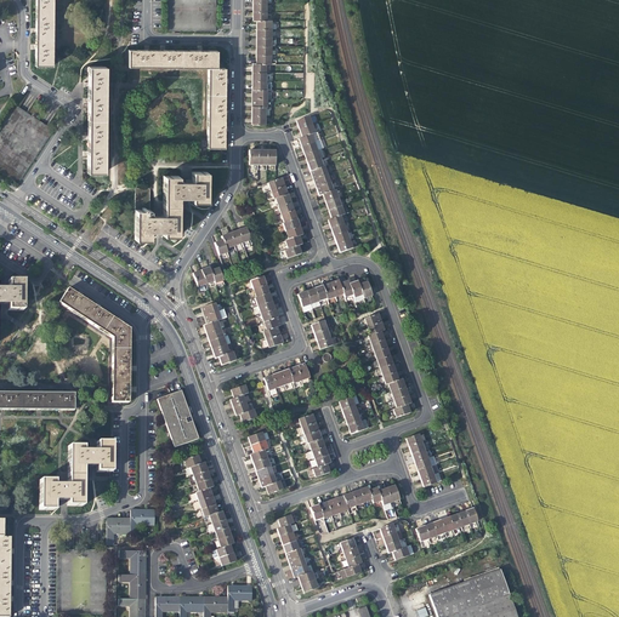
[(37,0),(37,15),(54,15),(52,0),(37,0)]
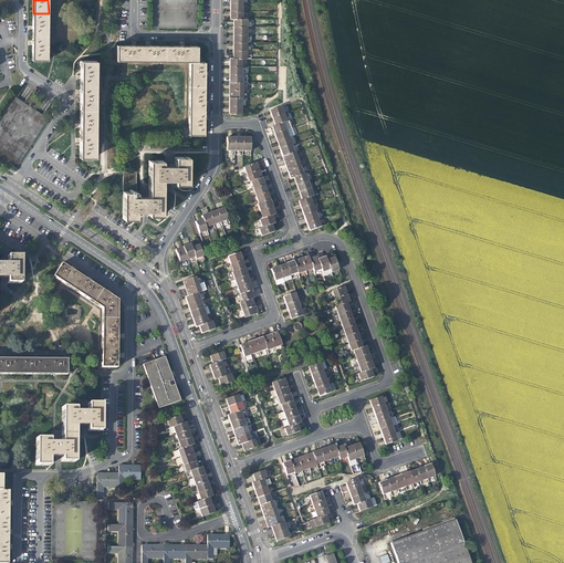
[(194,24),(199,24),(199,0),(183,0),(184,0),(179,2),(177,1),(177,0),(163,0),(164,2),(164,0),(166,0),(167,7),(164,8),(167,14),(167,24),(179,24),(180,19),(194,24)]
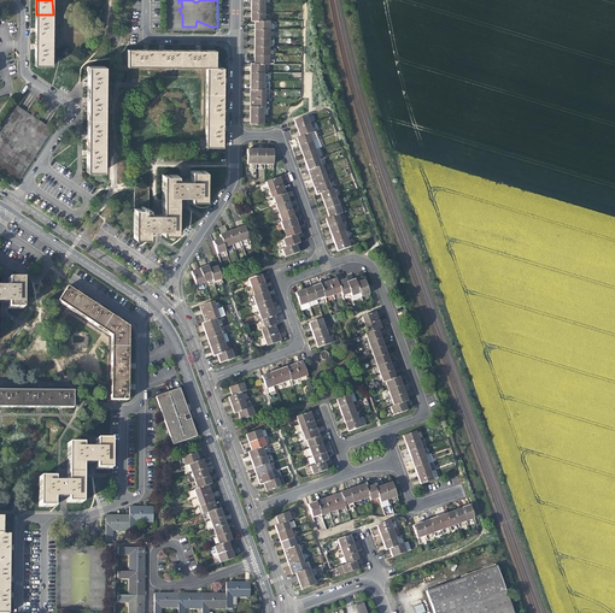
[(53,15),(36,15),(36,29),(36,41),(53,41),(53,15)]
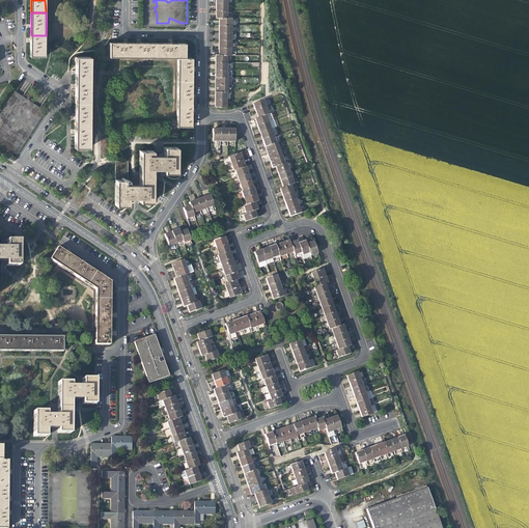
[(46,58),(46,35),(31,35),(31,48),(31,58),(46,58)]
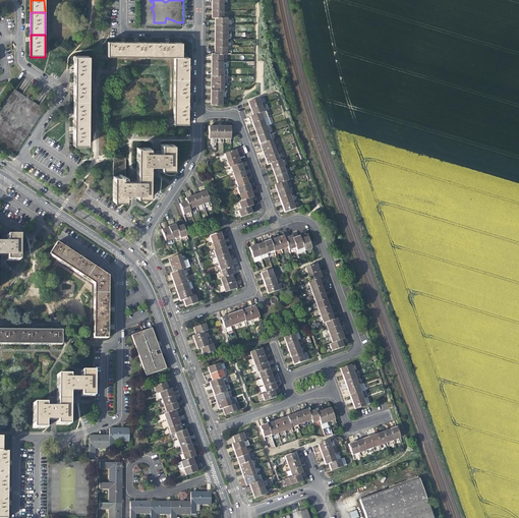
[(122,44),(109,43),(109,58),(130,58),(130,44),(122,44)]
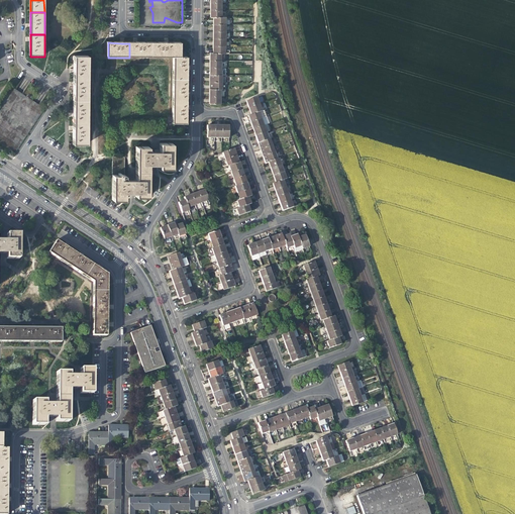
[(141,43),(129,43),(129,58),(151,58),(151,43),(141,43)]
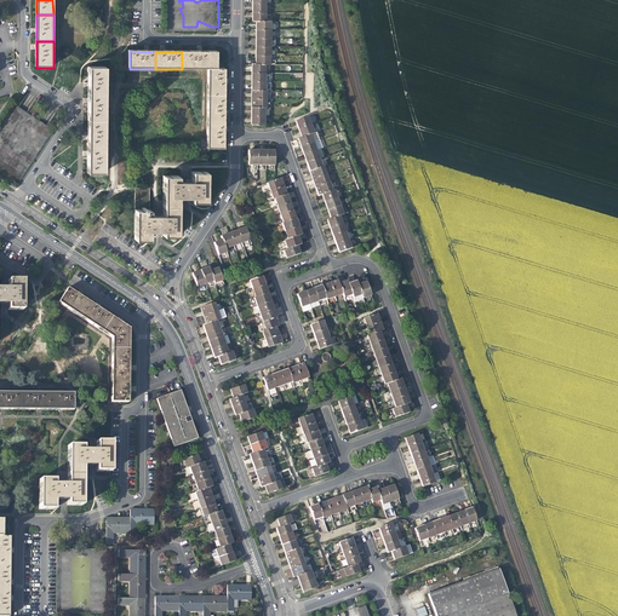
[(195,52),(183,52),(183,69),(218,69),(218,52),(195,52)]
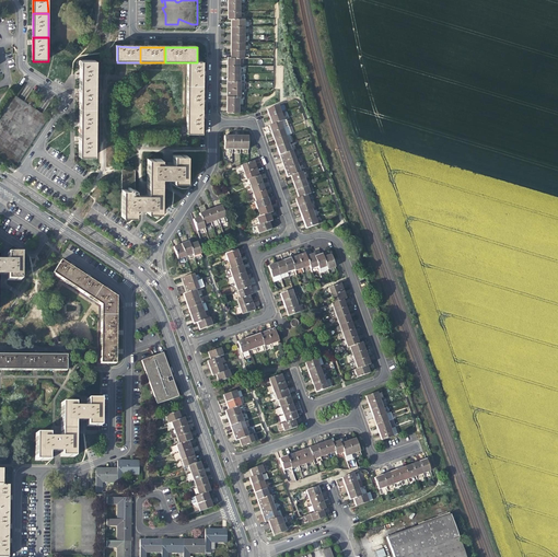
[(188,86),(204,86),(204,80),(204,62),(188,62),(188,86)]
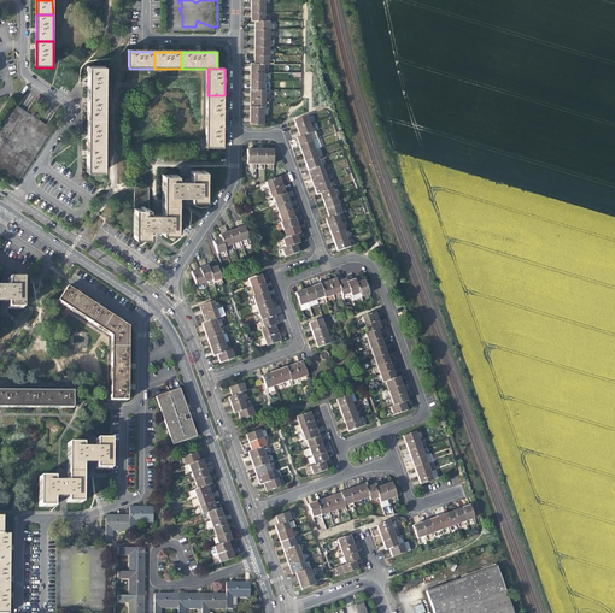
[(105,71),(88,71),(88,88),(88,99),(105,99),(105,71)]
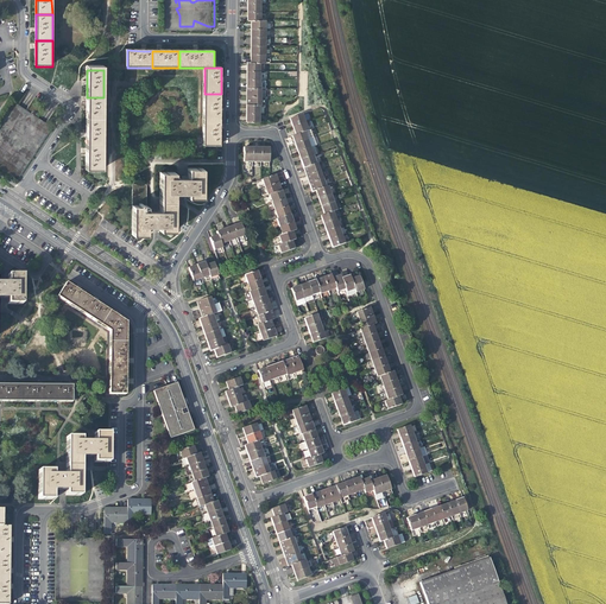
[(221,109),(221,95),(204,95),(204,120),(221,121),(221,109)]
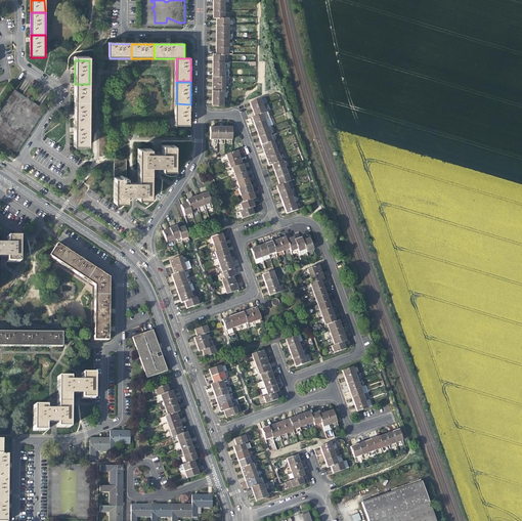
[(89,105),(89,84),(75,84),(75,98),(75,105),(89,105)]
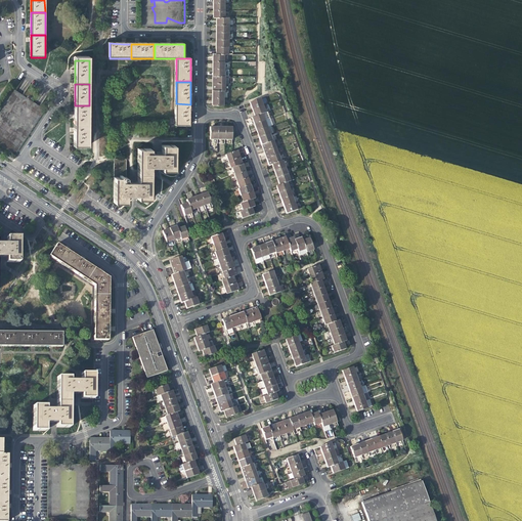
[(252,103),(253,107),(264,104),(268,102),(266,96),(262,97),(261,96),(251,100),(252,103)]
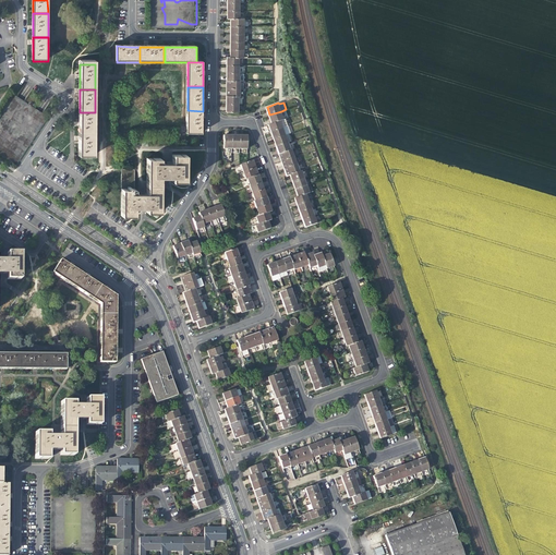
[(281,111),(269,115),(272,119),(273,122),(280,119),(286,117),(288,117),(286,110),(281,111)]
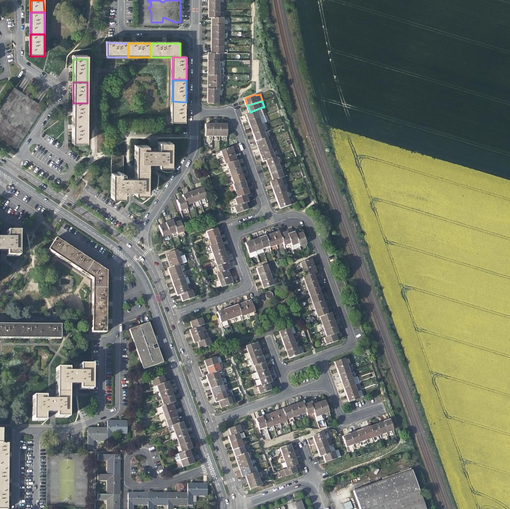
[(87,125),(87,103),(73,103),(73,118),(73,125),(87,125)]
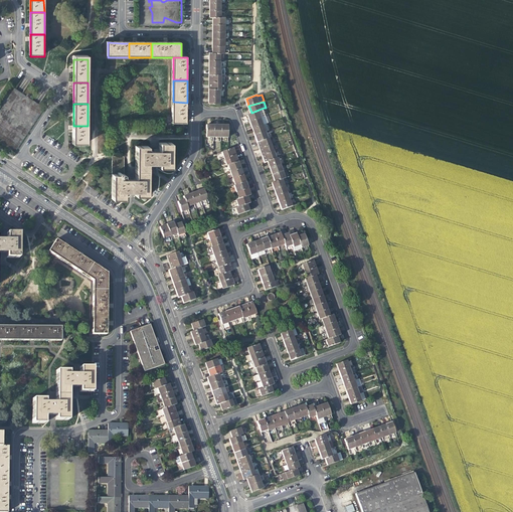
[(187,111),(187,104),(173,104),(173,125),(187,124),(187,111)]
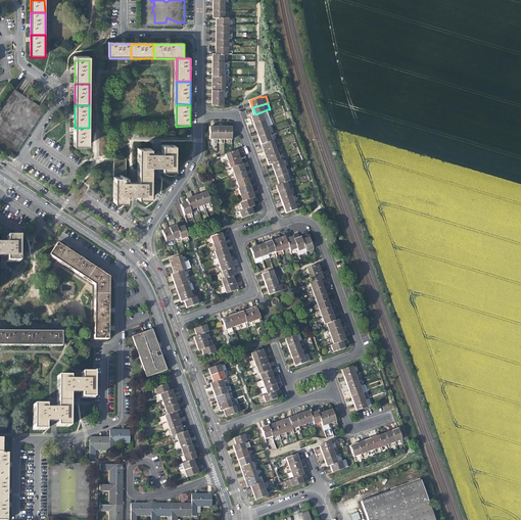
[(270,117),(271,116),(268,109),(263,111),(255,114),(252,115),(253,120),(254,123),(270,117)]
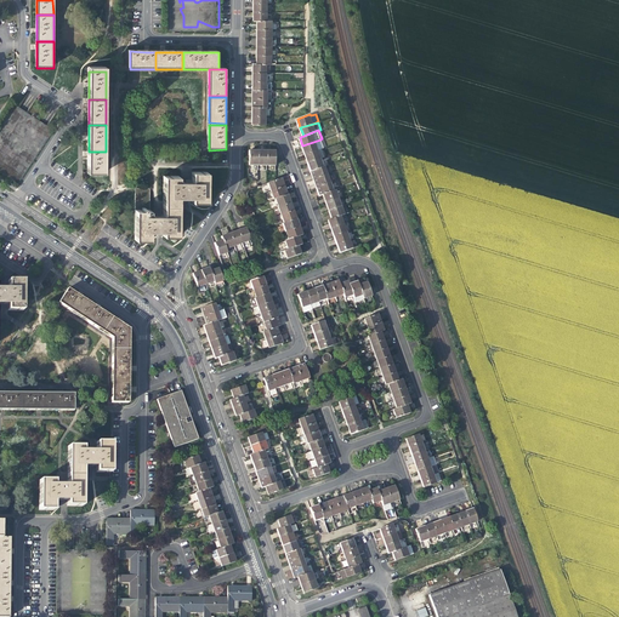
[(321,140),(302,146),(305,150),(306,153),(318,149),(323,147),(324,147),(323,140),(321,141),(321,140)]
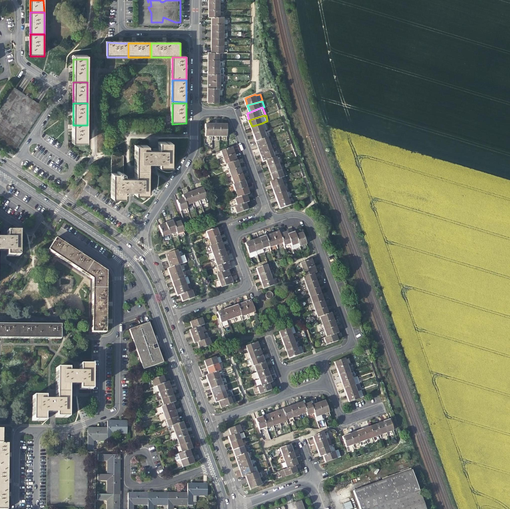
[(262,123),(252,126),(253,129),(254,133),(264,129),(268,128),(267,122),(266,122),(262,123)]
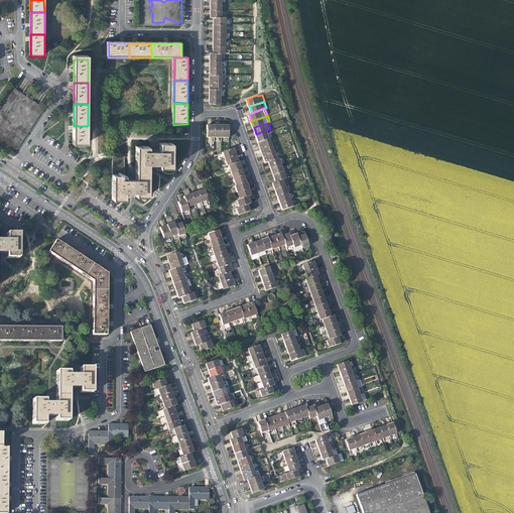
[(88,148),(88,126),(74,126),(74,137),(74,148),(88,148)]
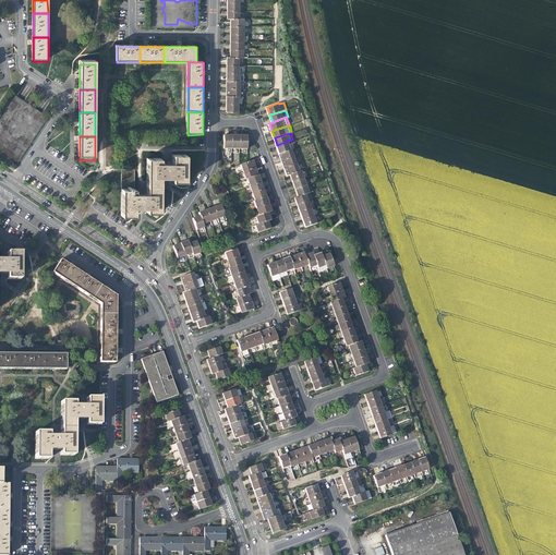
[(291,148),(288,141),(277,145),(279,149),(280,153),(291,148)]
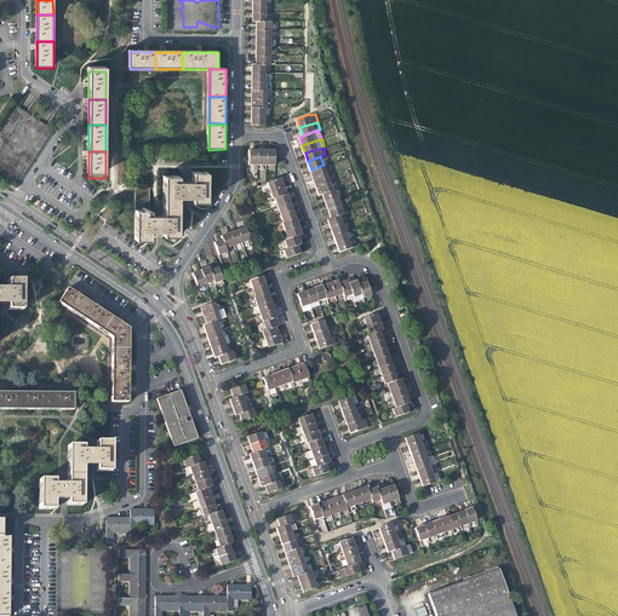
[(325,165),(324,165),(312,170),(313,173),(314,178),(327,172),(325,165)]
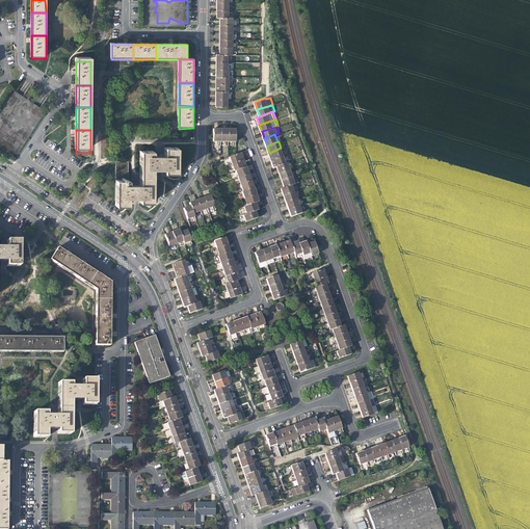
[(115,163),(115,203),(128,203),(128,194),(133,194),(140,194),(139,199),(153,199),(153,164),(158,164),(164,165),(164,170),(177,170),(177,144),(164,144),(164,152),(159,152),(159,154),(153,154),(153,148),(140,148),(140,181),(134,181),(134,183),(129,183),(129,159),(115,159),(115,163)]
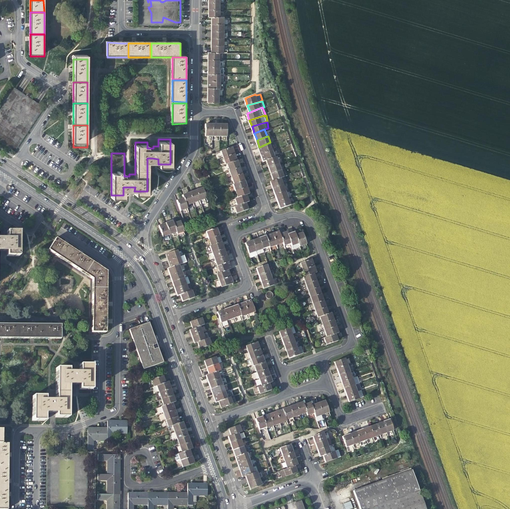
[(273,149),(270,142),(259,147),(260,150),(262,153),(273,149)]
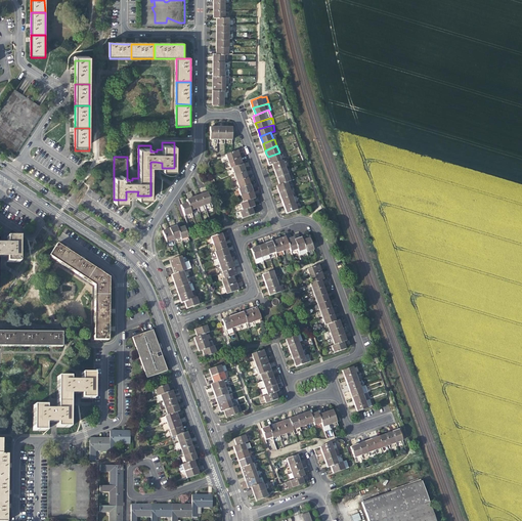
[(227,153),(229,160),(242,156),(241,152),(240,147),(227,153)]
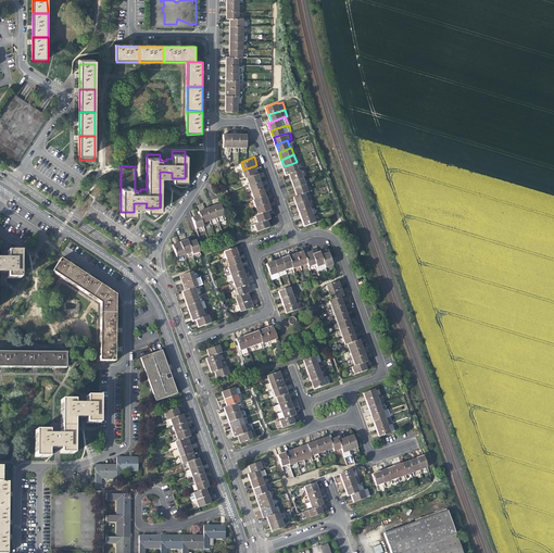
[(299,170),(297,162),(285,166),(286,171),(287,174),(290,173),(299,170)]
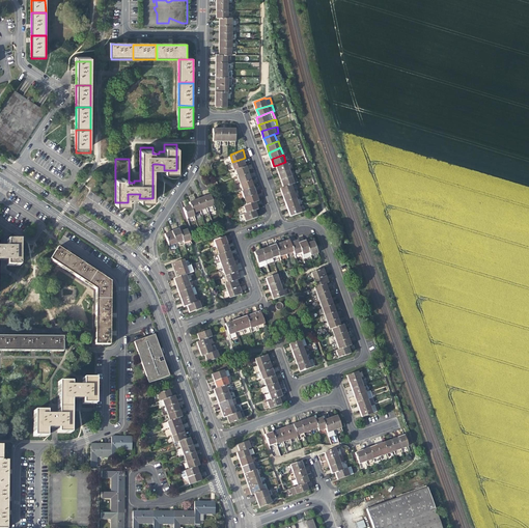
[(235,168),(237,168),(248,164),(247,162),(245,158),(232,162),(235,168)]
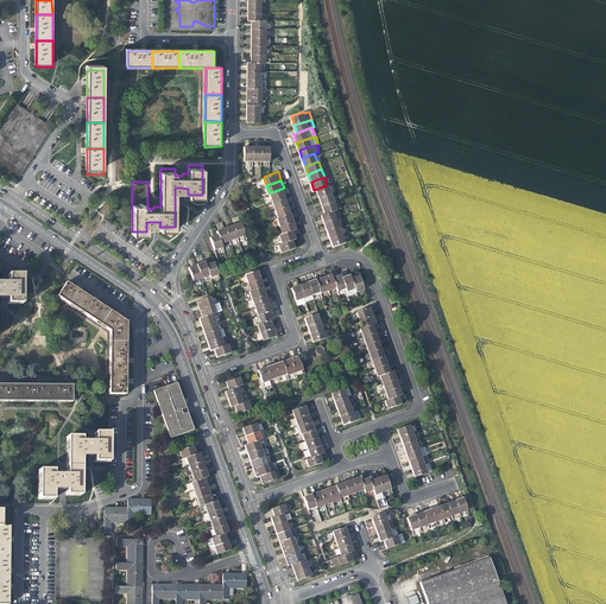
[(329,184),(327,185),(317,189),(319,192),(320,197),(332,192),(329,184)]
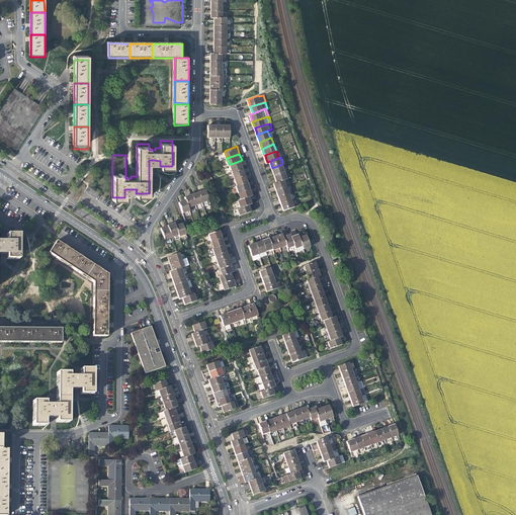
[(231,164),(233,171),(244,167),(243,164),(242,160),(231,164)]
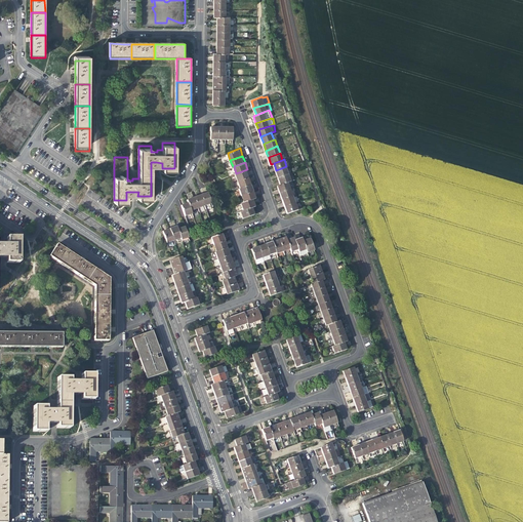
[(289,173),(286,166),(276,170),(277,173),(278,176),(289,173)]
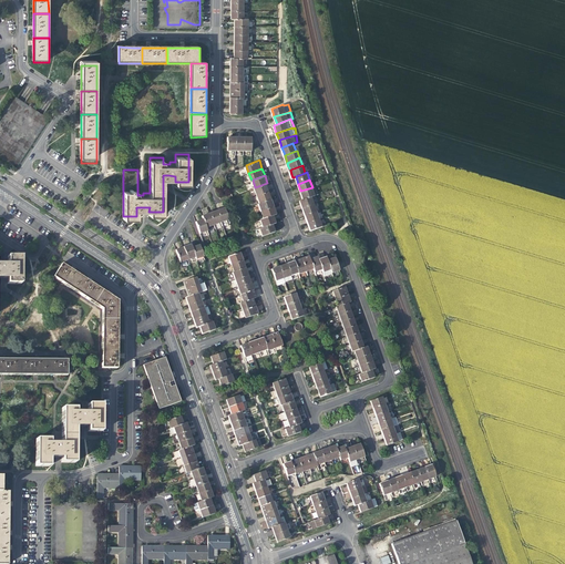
[(255,187),(258,194),(269,190),(268,187),(267,183),(255,187)]
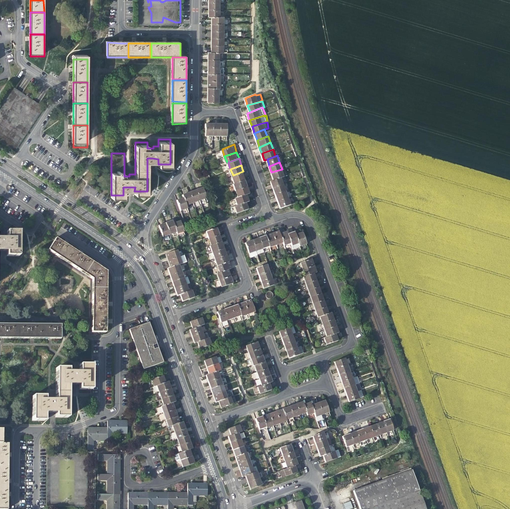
[(284,176),(282,169),(271,172),(272,175),(274,179),(283,176),(284,176)]
